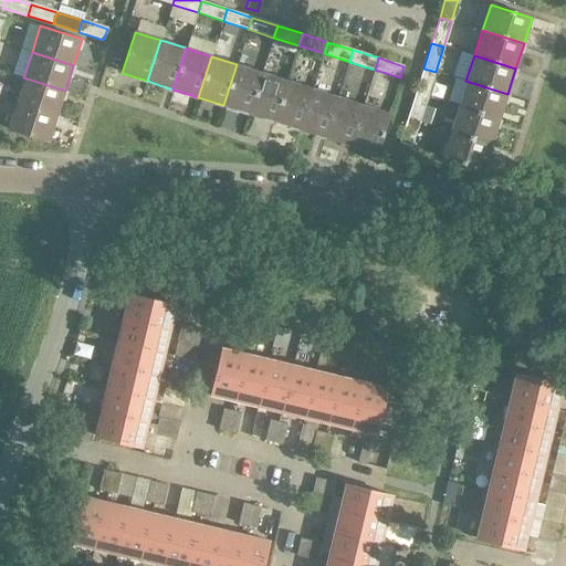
[(223,105),(249,114),(262,72),(237,64),(223,105)]
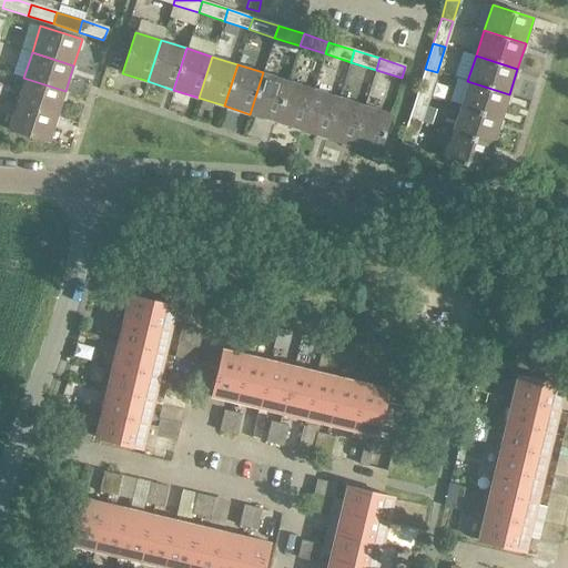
[(428,98),(437,72),(425,69),(417,94),(428,98)]
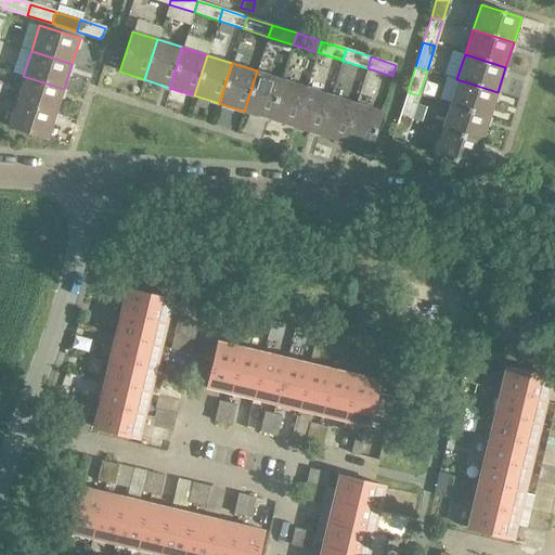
[(269,119),(282,79),(257,71),(244,112),(269,119)]
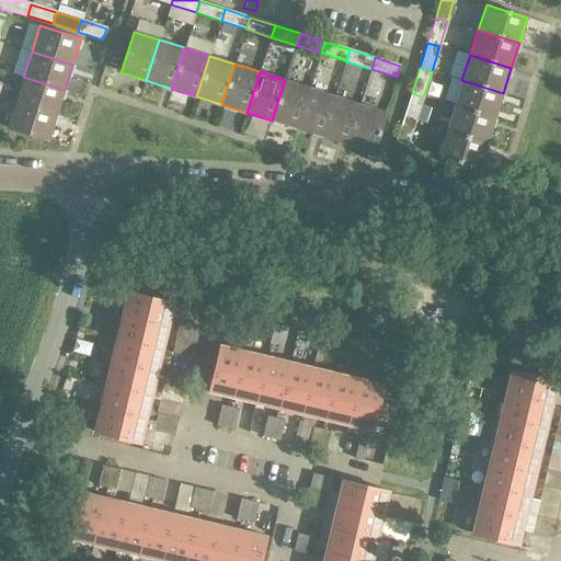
[(56,115),(65,90),(23,77),(15,102),(56,115)]
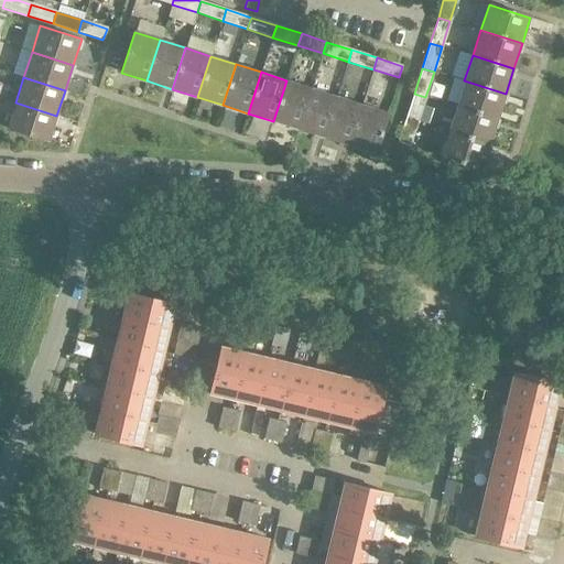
[(273,121),(299,129),(312,88),(286,80),(273,121)]
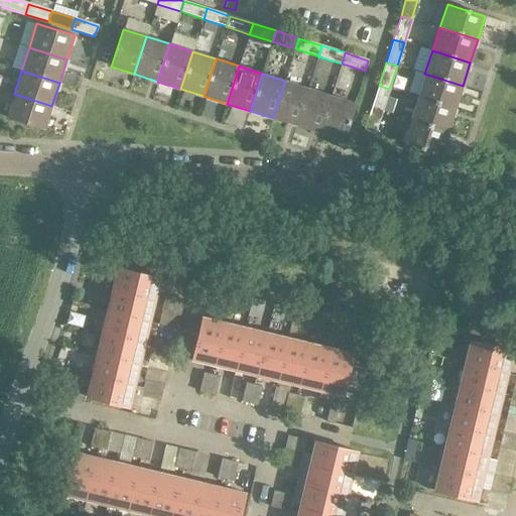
[(463,86),(424,74),(417,97),(455,109),(463,86)]
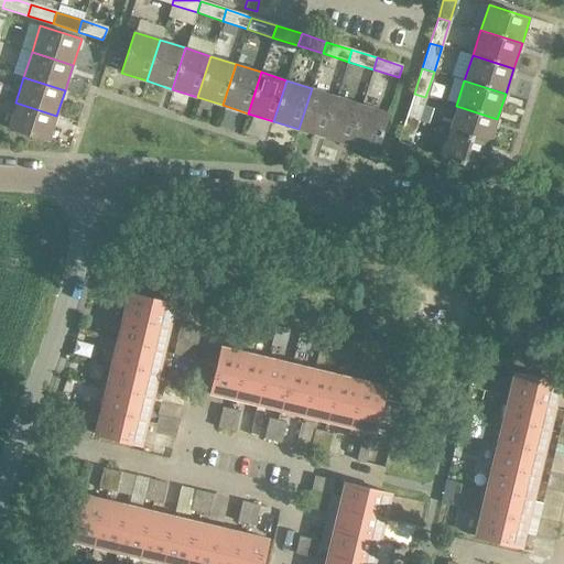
[(337,96),(312,88),(299,129),(324,138),(337,96)]
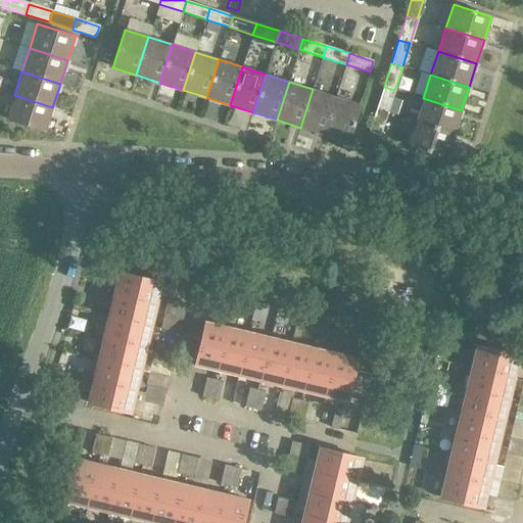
[(376,109),(387,113),(394,90),(384,87),(376,109)]
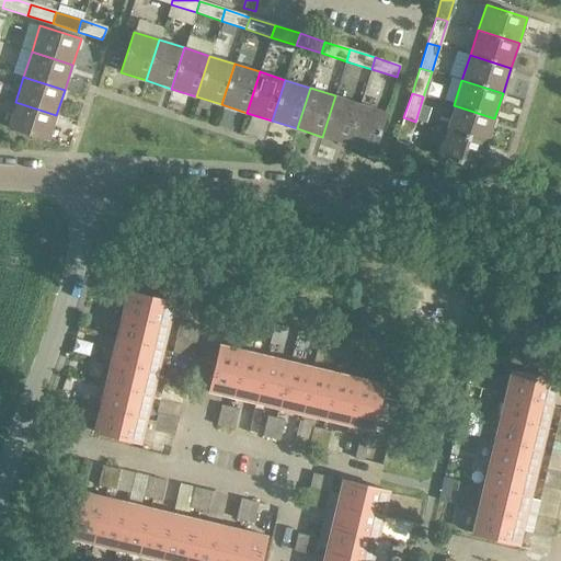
[(322,137),(347,145),(361,104),(335,95),(322,137)]
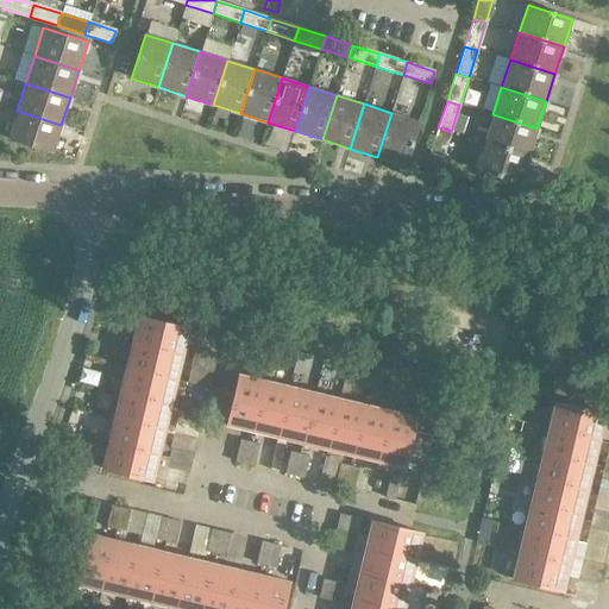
[(52,152),(61,125),(17,111),(7,138),(52,152)]
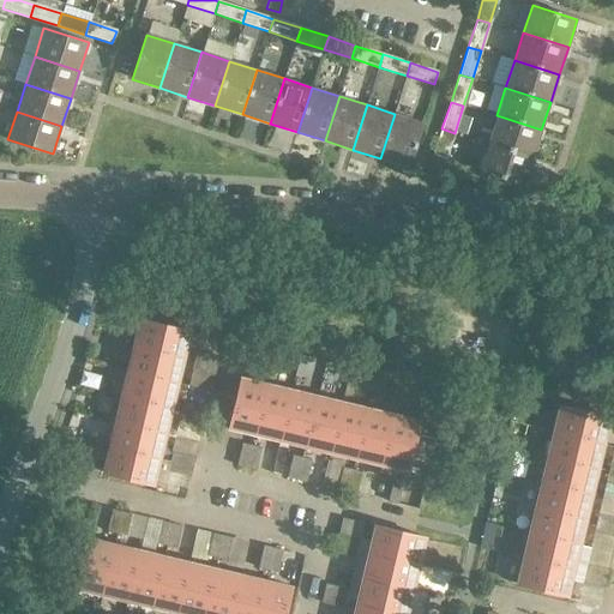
[(380,158),(408,167),(422,122),(395,114),(380,158)]
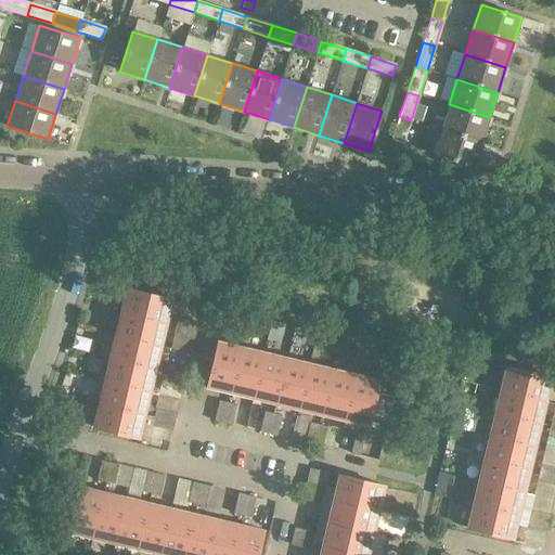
[(449,104),(441,129),(481,142),(489,117),(449,104)]
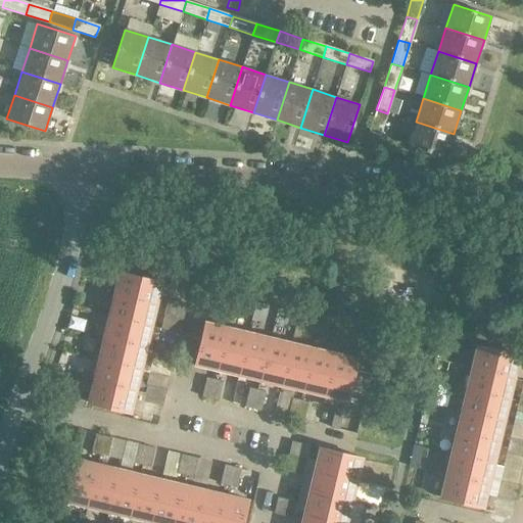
[(380,137),(387,113),(376,109),(369,133),(380,137)]
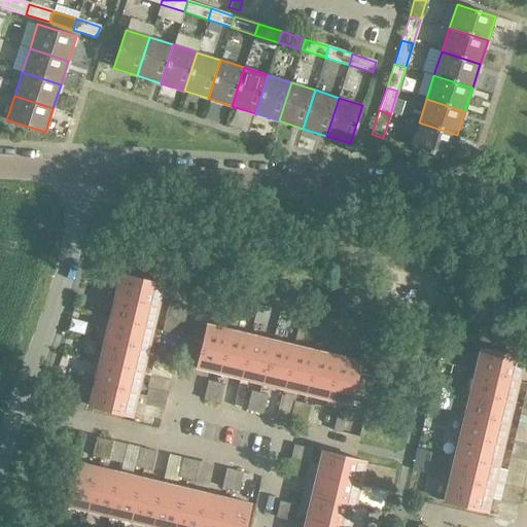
[(457,135),(419,123),(411,146),(449,159),(457,135)]
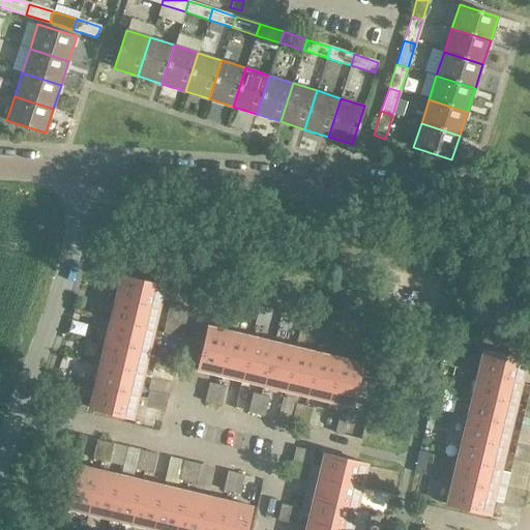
[(165,286),(120,275),(115,297),(158,307),(165,286)]
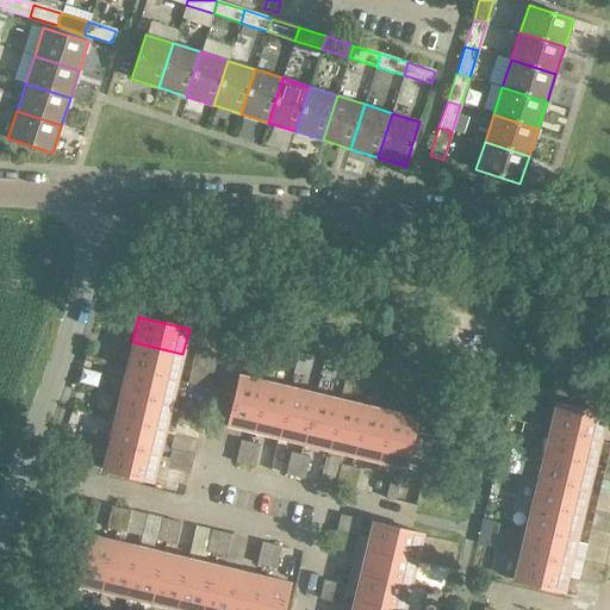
[(132,342),(126,367),(176,380),(182,354),(132,342)]
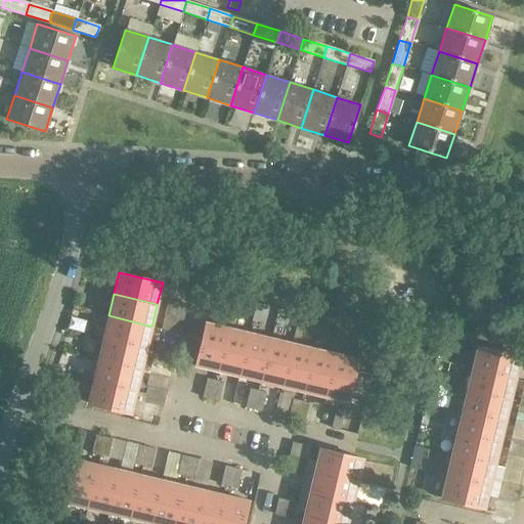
[(184,312),(186,304),(168,300),(166,308),(184,312)]
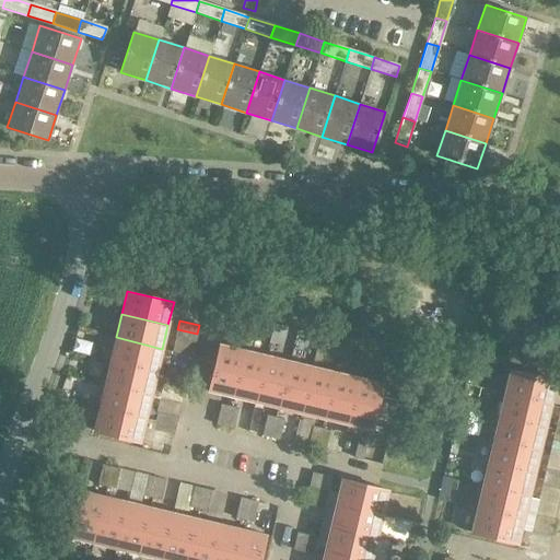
[(177,329),(175,337),(195,342),(197,334),(177,329)]
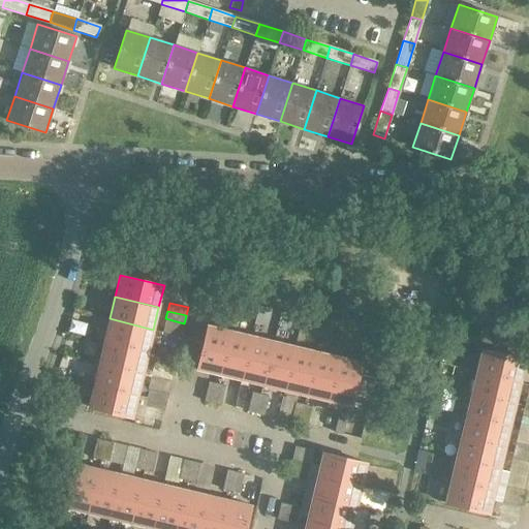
[(110,318),(104,341),(148,351),(153,330),(110,318)]
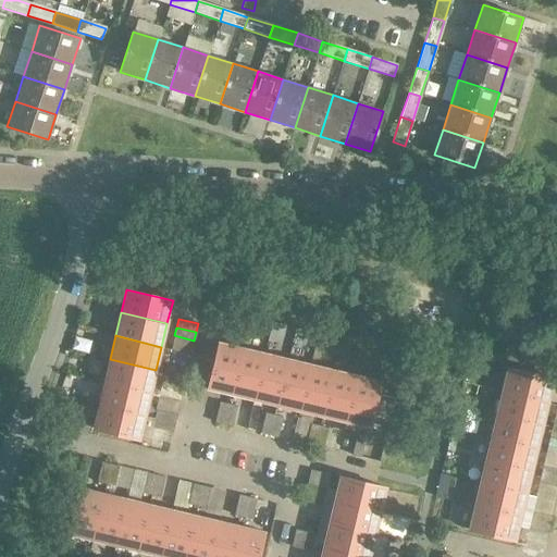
[(208,390),(231,395),(242,348),(219,343),(208,390)]
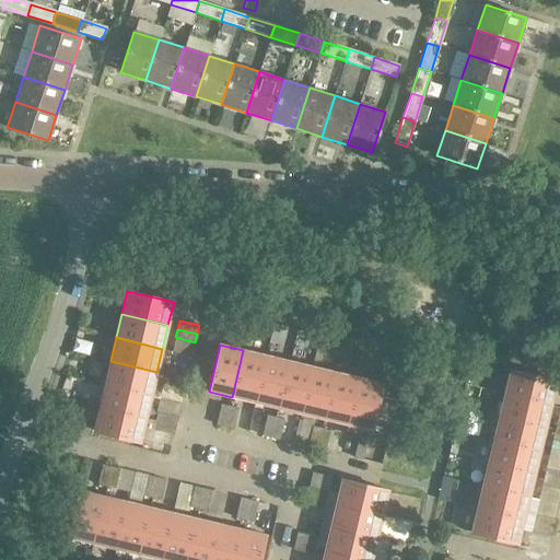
[(266,356),(243,350),(232,397),(255,403),(266,356)]
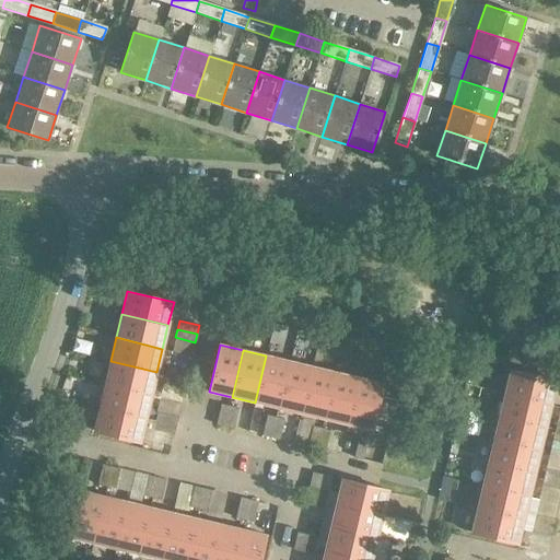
[(255,403),(279,408),(290,361),(266,356),(255,403)]
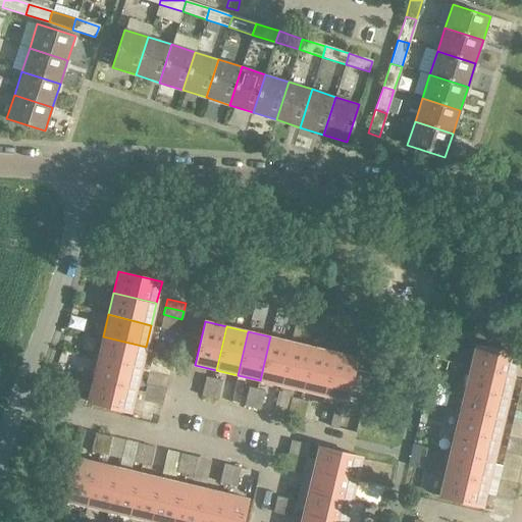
[(141,368),(146,347),(103,336),(98,358),(141,368)]
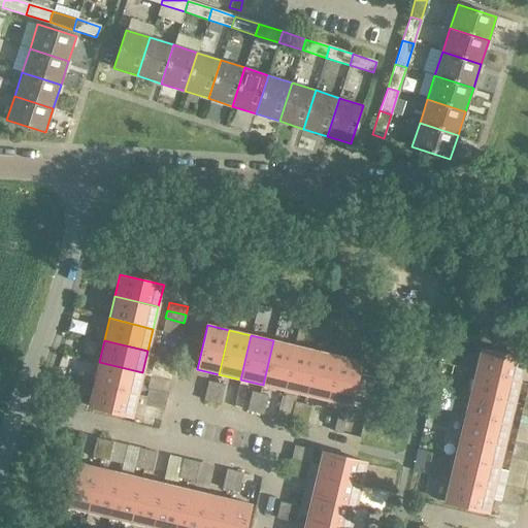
[(295,345),(273,340),(263,385),(285,390),(295,345)]
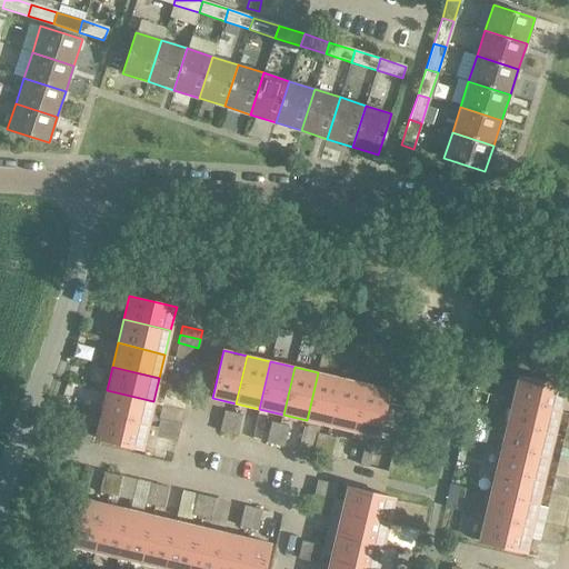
[(341,378),(318,372),(307,420),(330,426),(341,378)]
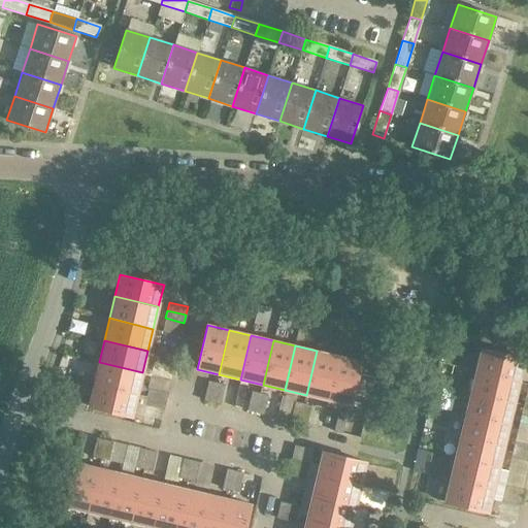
[(159,347),(157,354),(175,358),(177,351),(159,347)]
